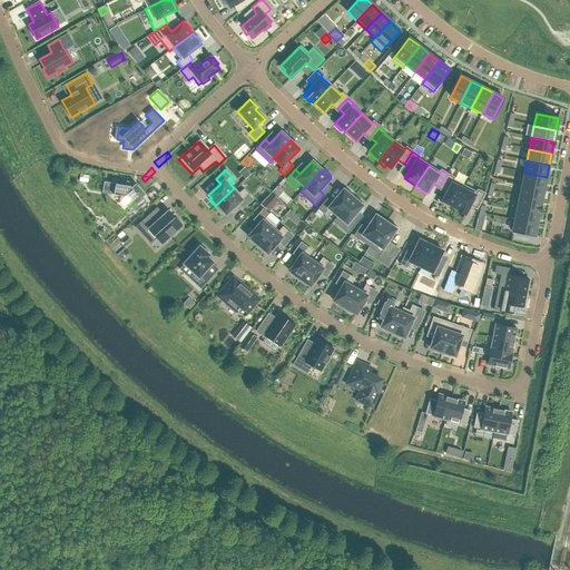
[(524,173),(522,184),(543,188),(547,177),(524,173)]
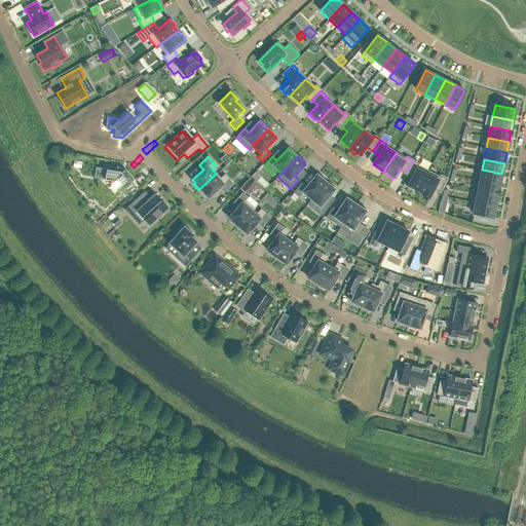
[(419,164),(413,160),(406,172),(412,176),(411,179),(407,186),(418,191),(428,172),(418,166),(419,164)]
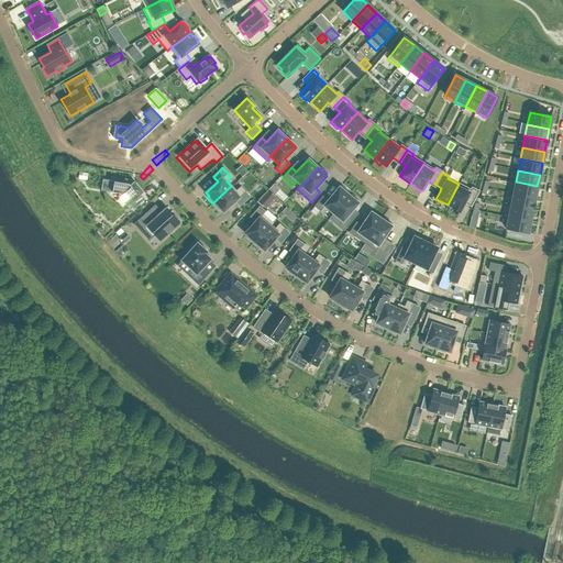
[(131,181),(114,178),(114,181),(102,179),(101,190),(121,194),(121,195),(120,195),(122,196),(117,200),(122,207),(127,202),(132,210),(144,199),(140,194),(141,191),(134,184),(131,186),(129,184),(129,181),(131,181)]
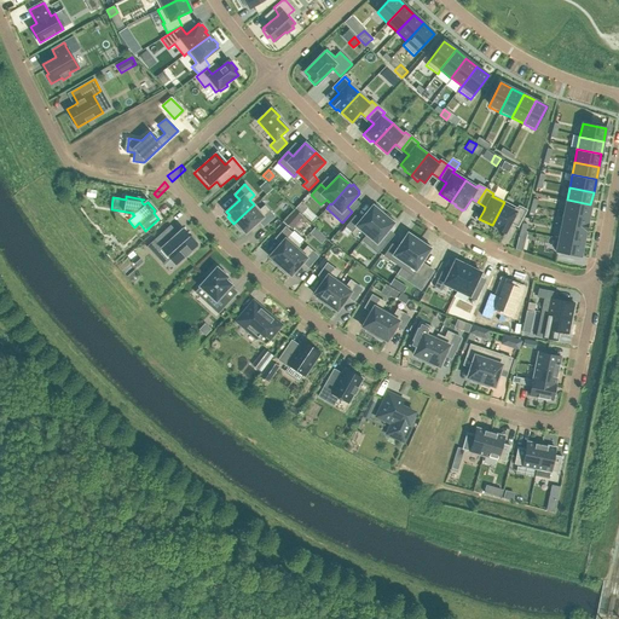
[(567,200),(565,213),(588,218),(590,204),(567,200)]
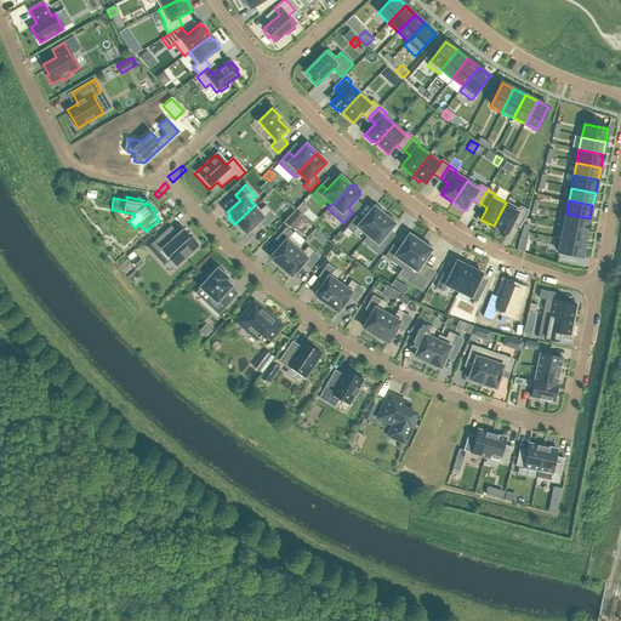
[(302,203),(296,209),(302,214),(308,208),(302,203)]
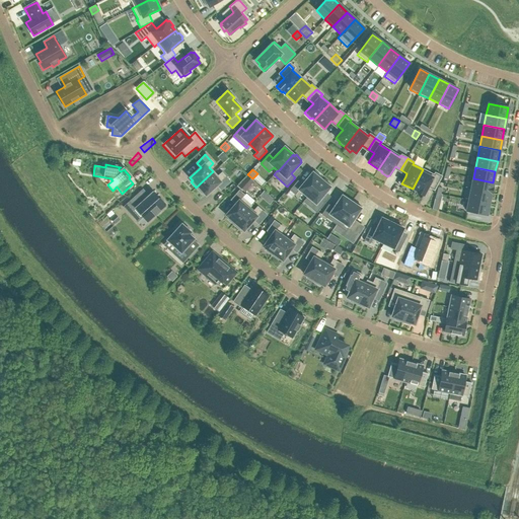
[(423,169),(413,189),(417,191),(416,192),(424,196),(428,189),(429,184),(435,188),(441,176),(434,172),(433,174),(423,169)]
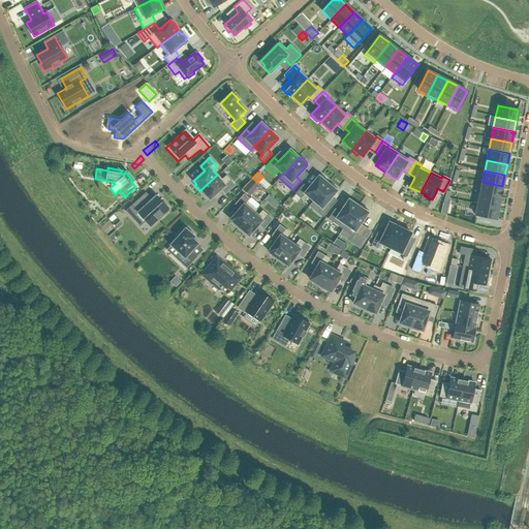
[(199,191),(206,197),(207,195),(210,199),(221,189),(225,193),(235,185),(226,176),(222,180),(217,175),(199,191)]
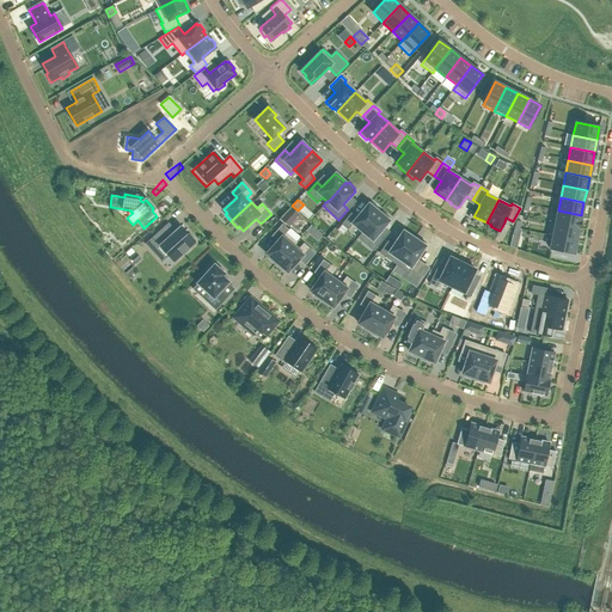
[(350,213),(342,225),(348,230),(353,224),(362,232),(379,212),(377,210),(379,208),(372,203),(369,204),(368,203),(356,218),(350,213)]
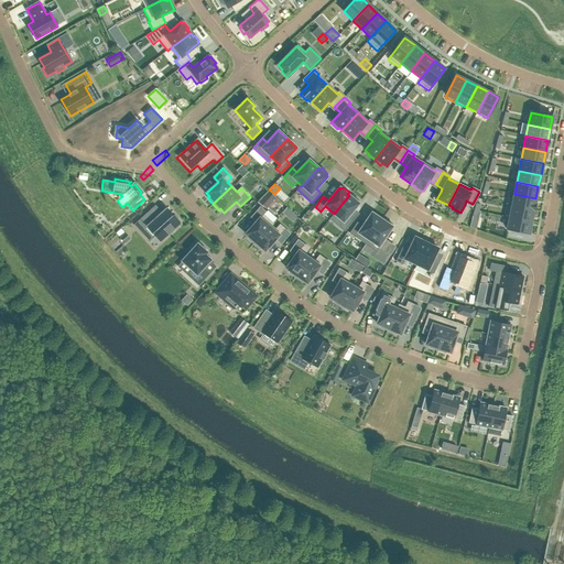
[(268,192),(263,197),(270,204),(274,198),(268,192)]
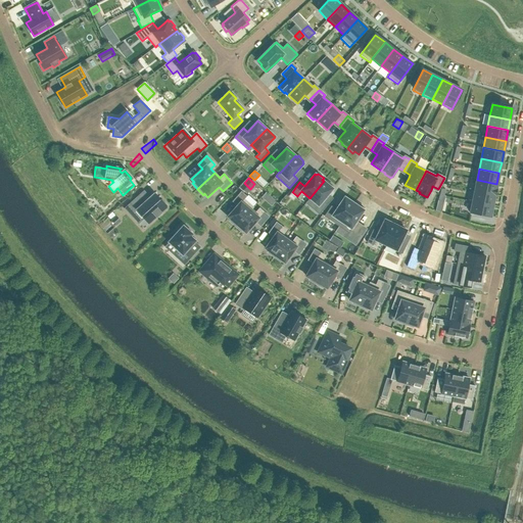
[(477,180),(474,191),(494,195),(496,184),(477,180)]
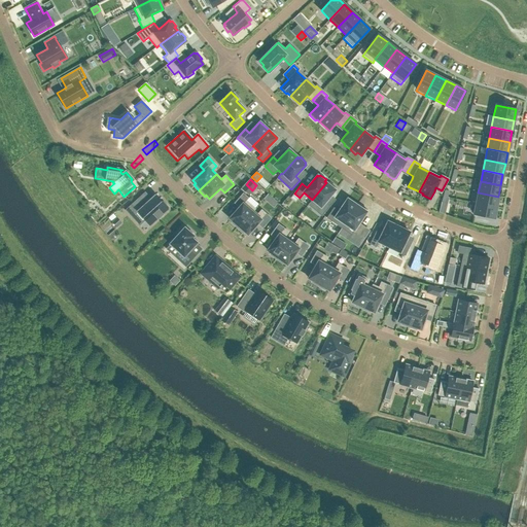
[(326,182),(312,200),(320,207),(316,212),(321,216),(329,207),(324,203),(336,190),(334,189),(336,187),(329,182),(328,184),(326,182)]
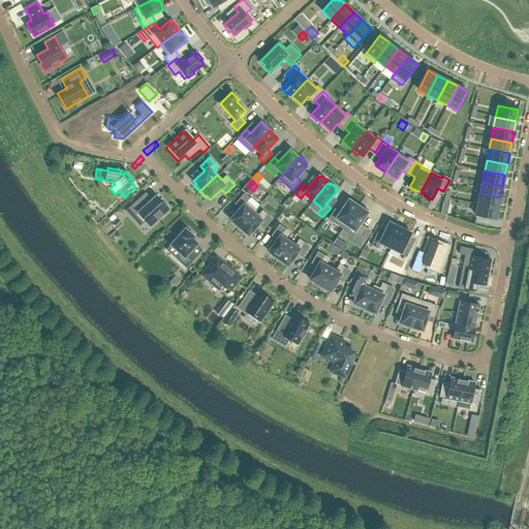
[(479,193),(477,204),(498,208),(500,197),(479,193)]
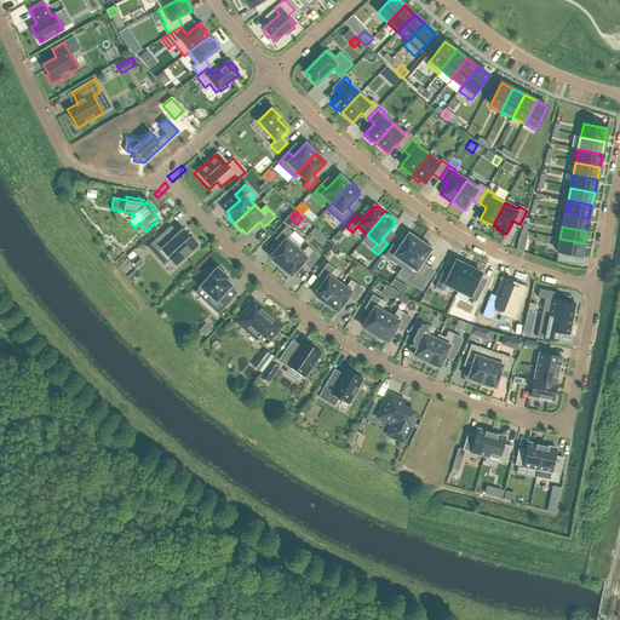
[(279,268),(297,247),(299,245),(288,236),(291,233),(286,228),(276,239),(281,244),(270,257),(274,260),(273,262),(279,268)]
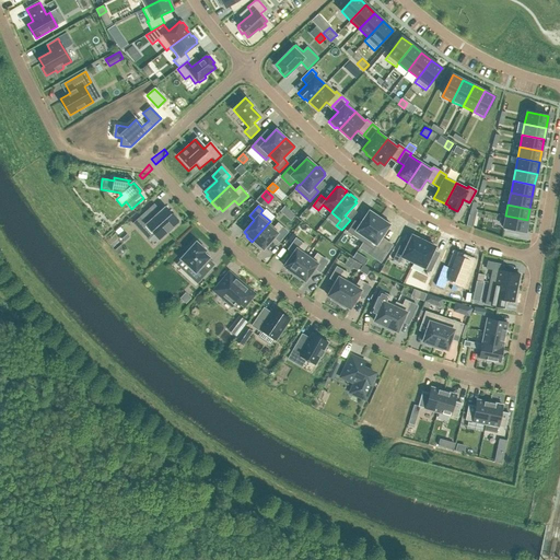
[(284,207),(280,211),(284,217),(289,211),(284,207)]
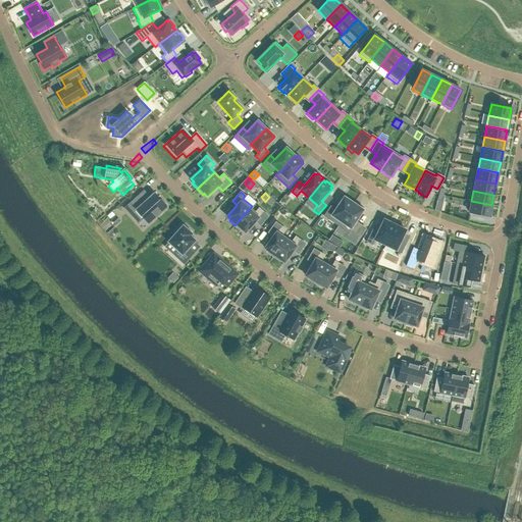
[(131,215),(137,210),(148,223),(167,206),(161,200),(160,201),(153,194),(142,204),(137,197),(124,208),(131,215)]
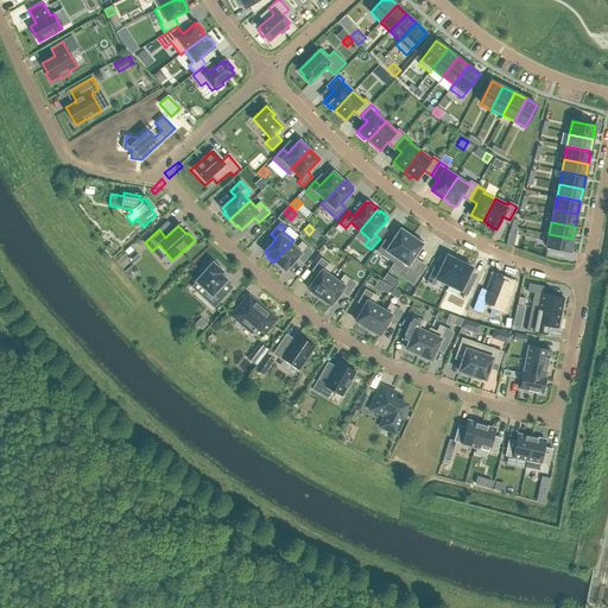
[(385,240),(377,252),(394,263),(412,236),(400,229),(391,244),(385,240)]
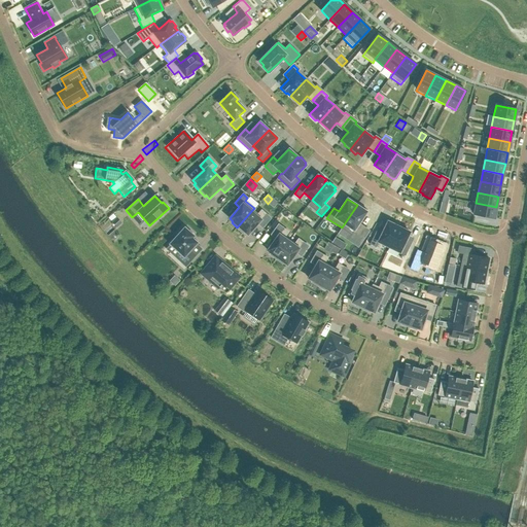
[(476,203),(473,214),(494,218),(496,207),(476,203)]
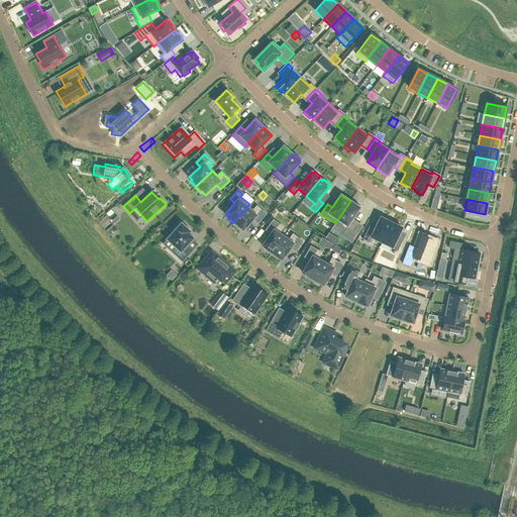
[(350,201),(335,223),(340,227),(338,232),(351,241),(362,227),(351,220),(359,208),(358,207),(359,205),(352,201),(351,202),(350,201)]
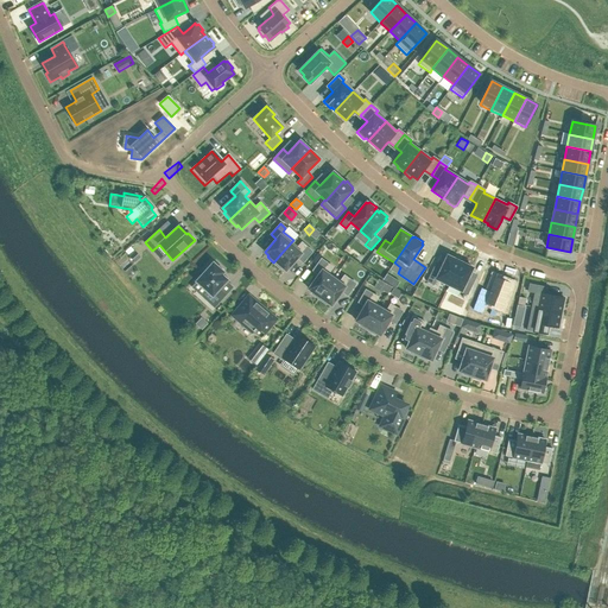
[(291,242),(273,263),(280,268),(282,267),(285,271),(297,258),(303,263),(312,252),(302,242),(297,247),(291,242)]
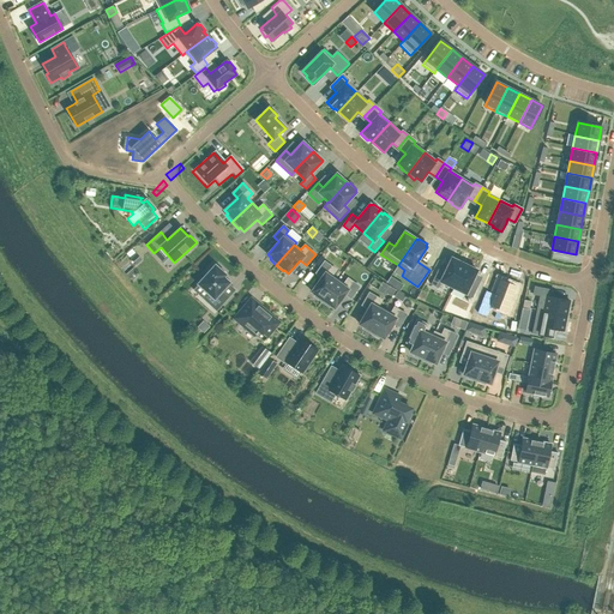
[(136,254),(131,259),(136,264),(140,259),(136,254)]
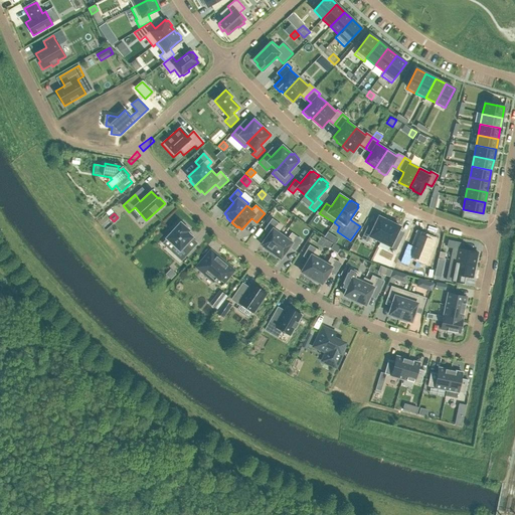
[(367,226),(361,238),(367,241),(369,236),(379,241),(389,221),(378,216),(372,228),(367,226)]
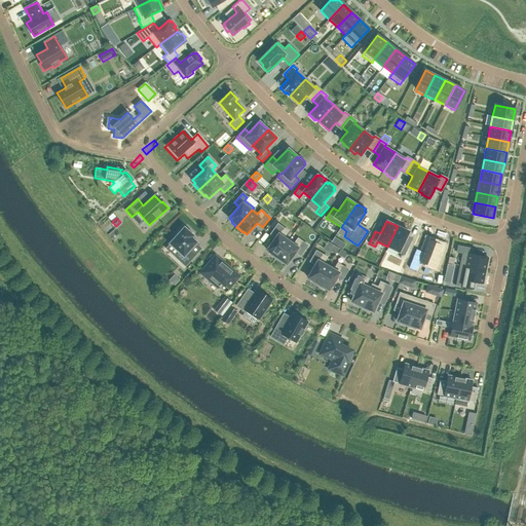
[(285,235),(288,231),(277,224),(270,234),(275,237),(266,250),(270,253),(269,254),(275,259),(289,239),(285,235)]
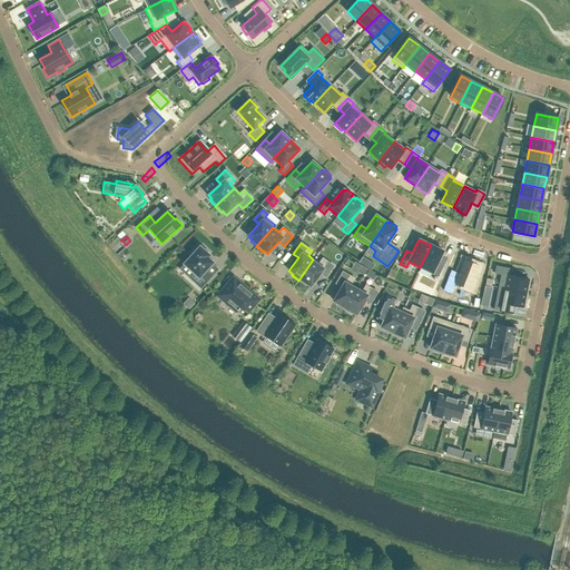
[(431,245),(420,267),(432,273),(431,274),(438,277),(443,267),(436,264),(441,255),(443,251),(431,245)]
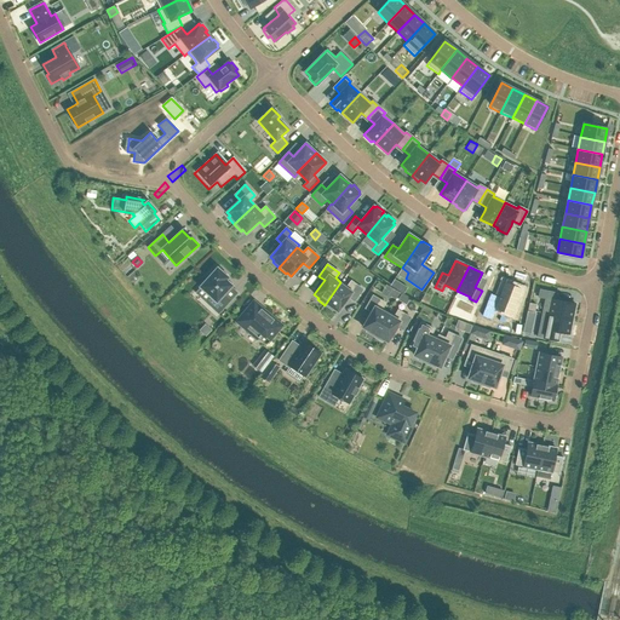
[(225,280),(227,277),(225,276),(227,274),(220,269),(219,270),(217,269),(216,270),(213,269),(208,275),(210,276),(200,287),(211,297),(206,303),(218,314),(230,300),(223,294),(231,286),(225,280)]
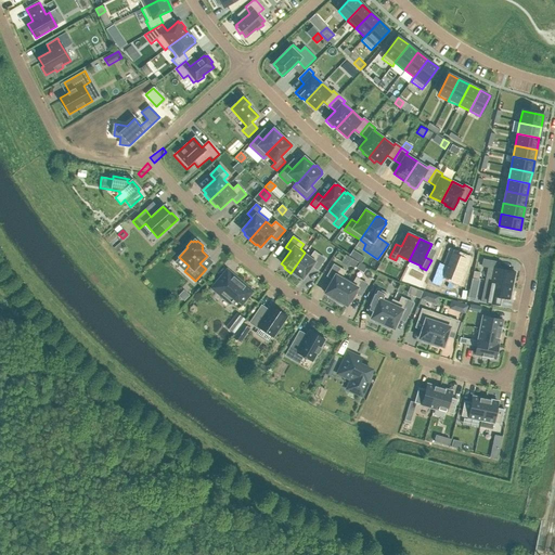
[(355,259),(358,254),(352,250),(349,256),(355,259)]
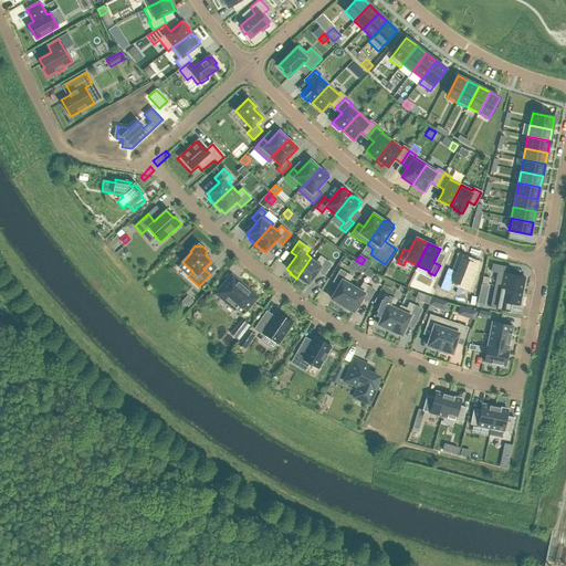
[(323,275),(331,264),(321,257),(316,262),(311,258),(296,279),(303,283),(304,282),(308,284),(317,271),(323,275)]
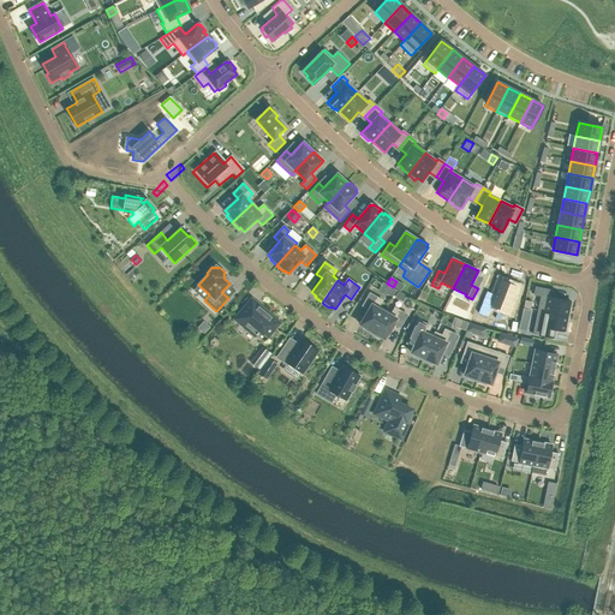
[(487,291),(477,314),(487,317),(491,306),(507,312),(517,287),(500,281),(495,294),(487,291)]
